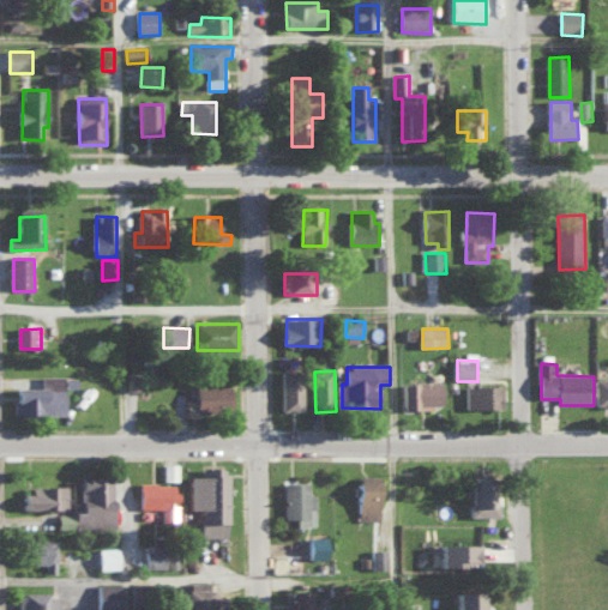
[(306,412),(305,372),(284,372),(286,412),(306,412)]
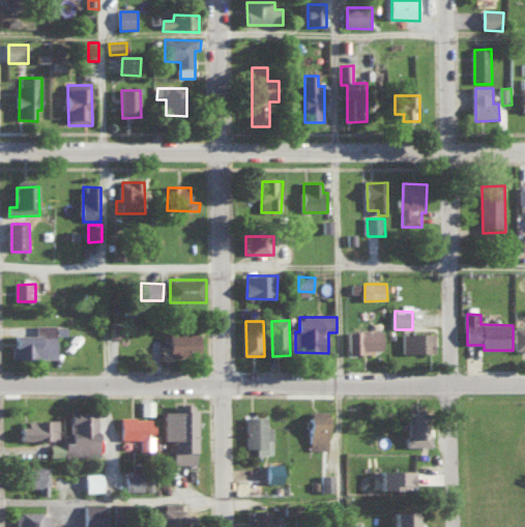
[(16,360),(58,359),(58,326),(37,326),(37,335),(16,335),(16,360)]
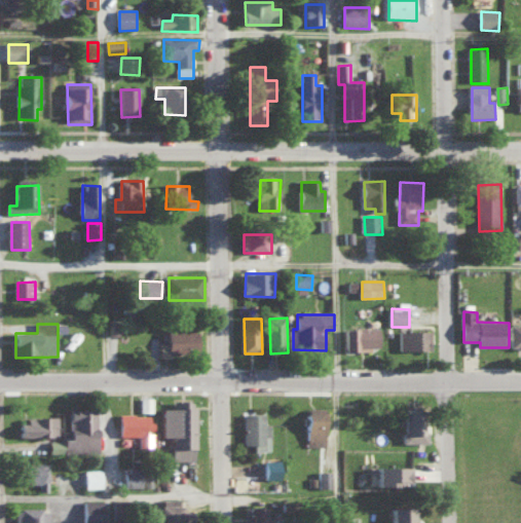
[(520,325),(512,326),(513,348),(520,348),(520,325)]
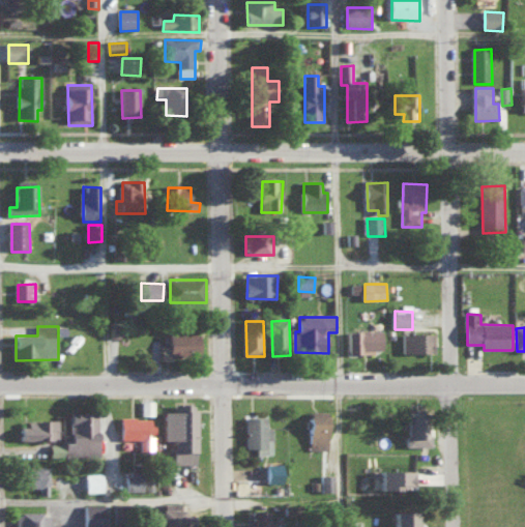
[(351,354),(384,354),(384,331),(350,332),(351,354)]
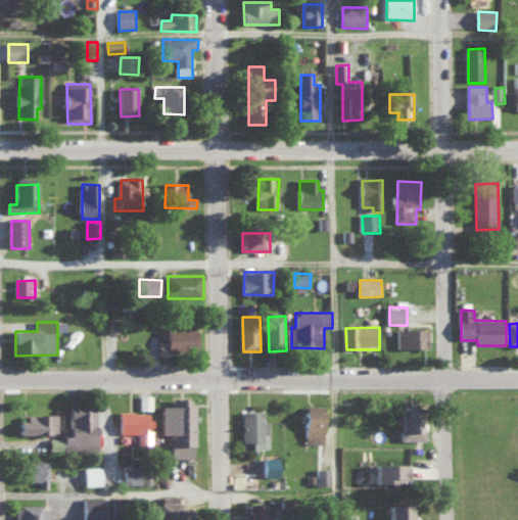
[(399,349),(431,348),(431,329),(399,330),(399,349)]
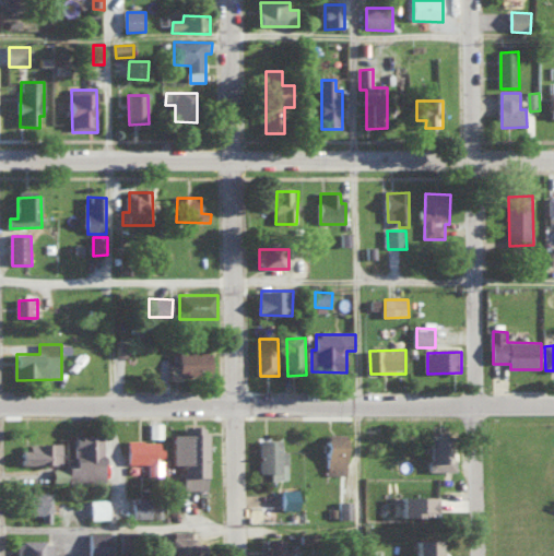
[(173,381),(181,381),(181,376),(212,376),(212,353),(179,353),(179,365),(172,365),(173,381)]
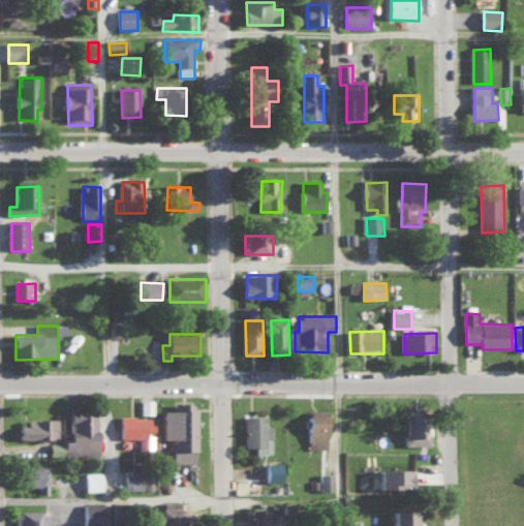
[(165,440),(176,440),(176,464),(197,465),(198,404),(180,404),(180,411),(165,411),(165,440)]
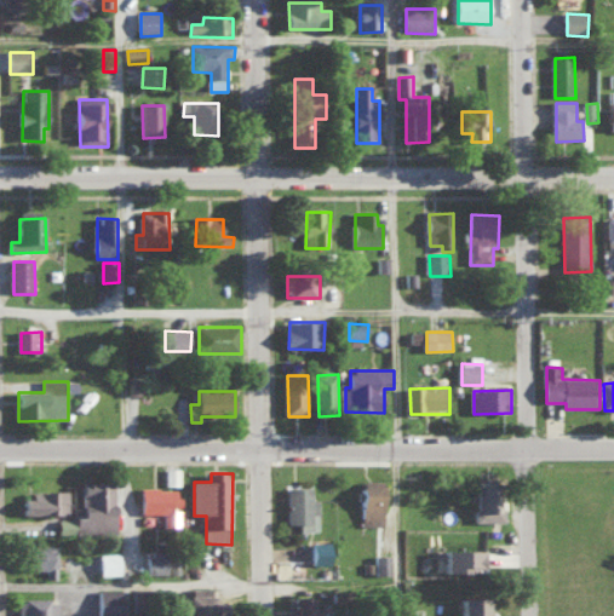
[(365,528),(386,528),(385,481),(365,482),(365,528)]
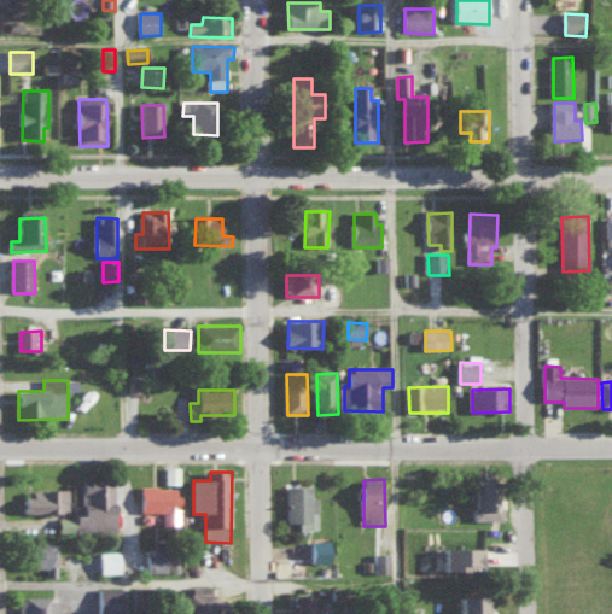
[(60,534),(117,533),(116,481),(83,481),(85,518),(60,519),(60,534)]
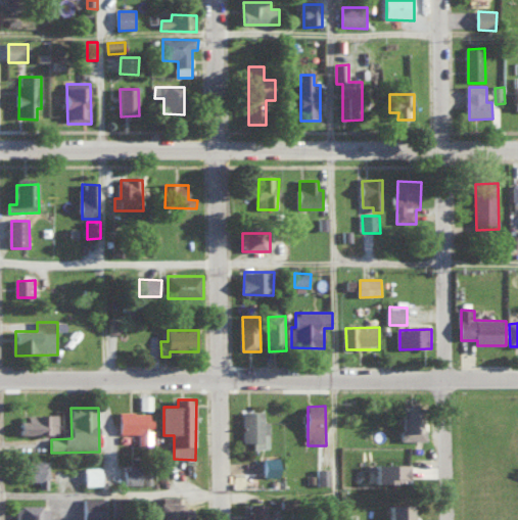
[(404,411),(405,441),(426,441),(426,411),(404,411)]
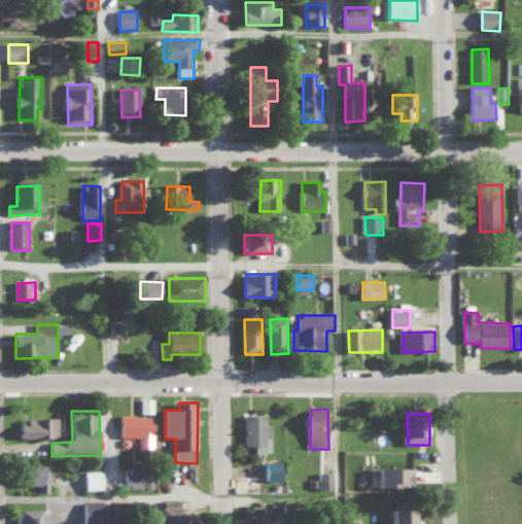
[(273,453),(273,425),(268,425),(268,415),(247,415),(247,447),(257,446),(257,453),(273,453)]
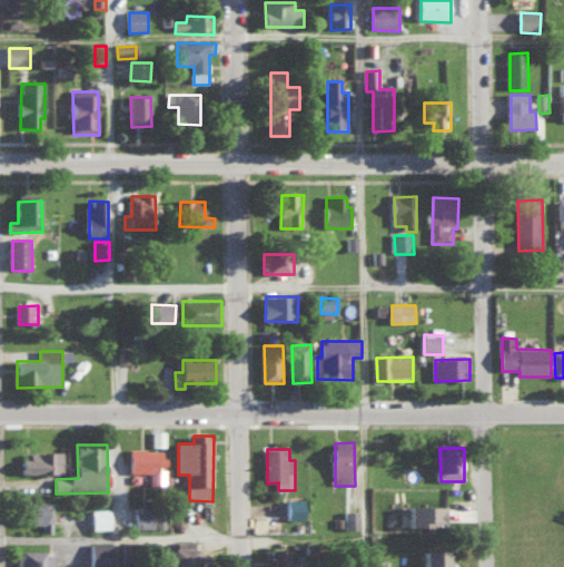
[(132,475),(154,475),(154,486),(168,486),(167,451),(132,451),(132,475)]
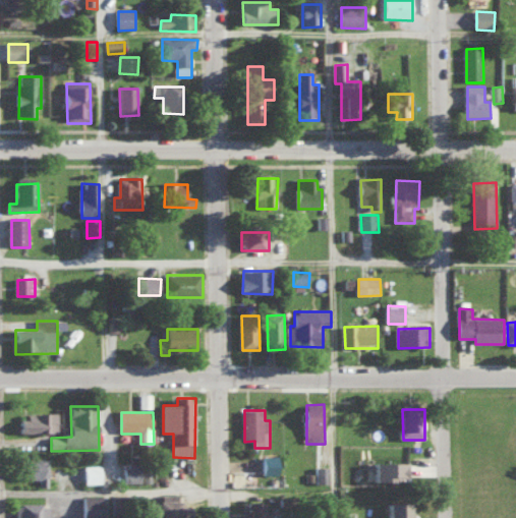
[(59,433),(59,414),(30,414),(30,420),(21,420),(21,433),(59,433)]
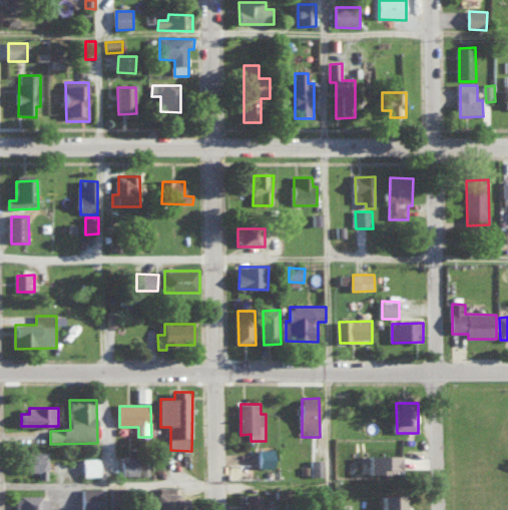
[(275,450),(260,451),(260,470),(276,469),(275,450)]
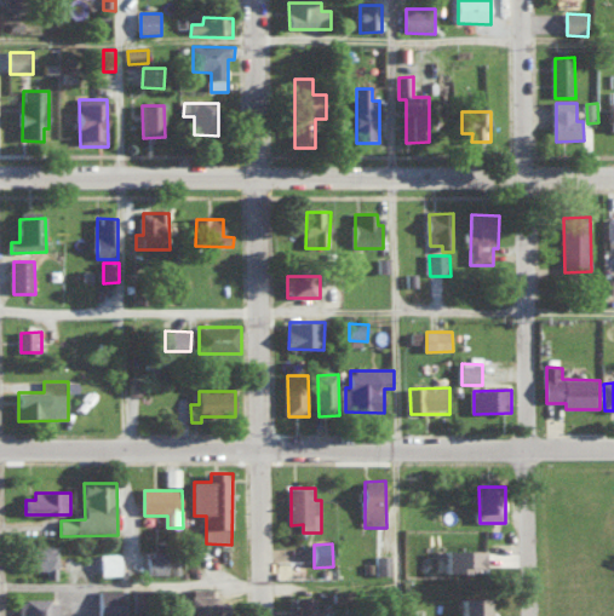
[(59,580),(59,546),(26,546),(26,571),(49,571),(49,580),(59,580)]
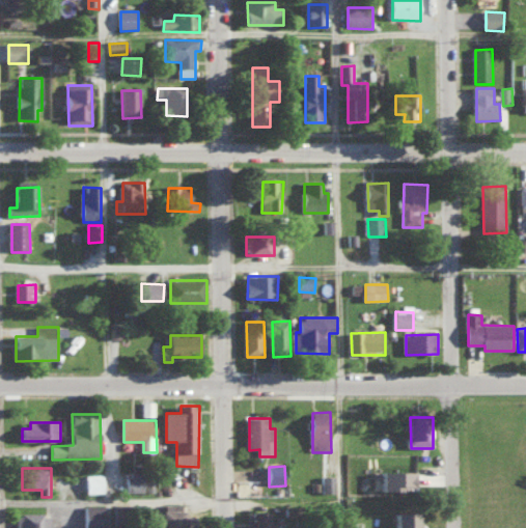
[(382,489),(418,490),(418,472),(383,471),(382,489)]
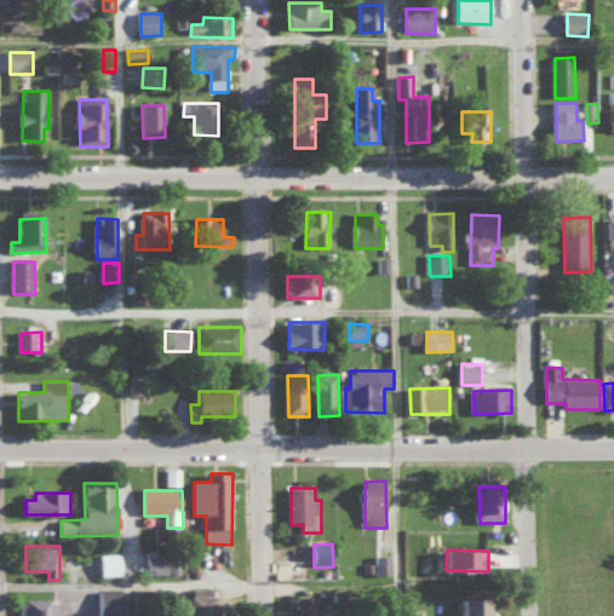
[(149,575),(170,576),(171,553),(150,552),(149,575)]
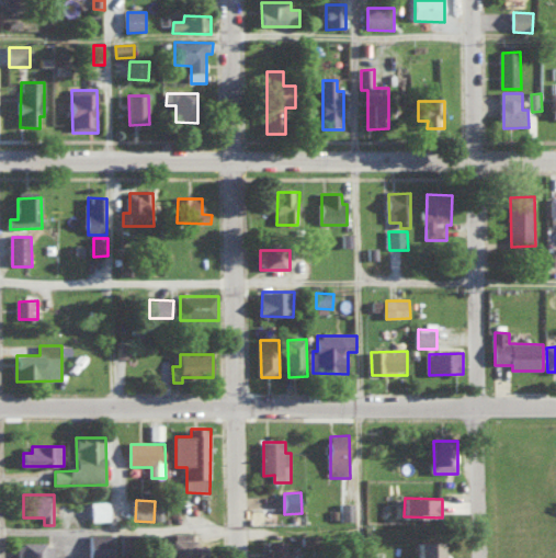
[(92,502),(92,522),(111,521),(110,502),(92,502)]
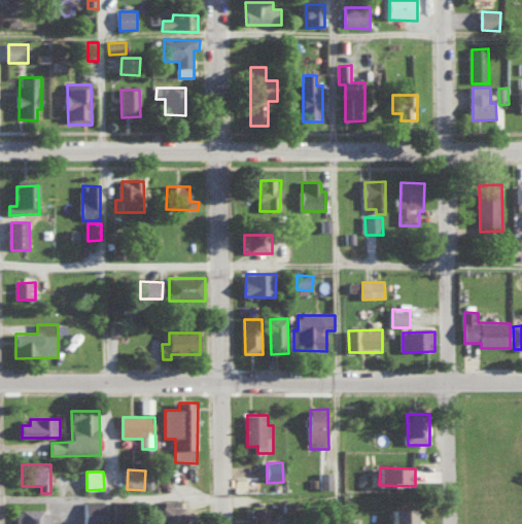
[(321,490),(335,490),(334,474),(320,474),(321,490)]
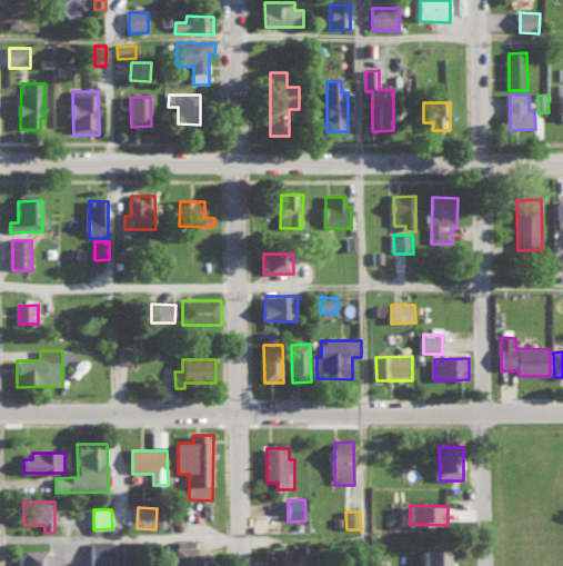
[(178,542),(178,565),(201,565),(201,540),(178,542)]
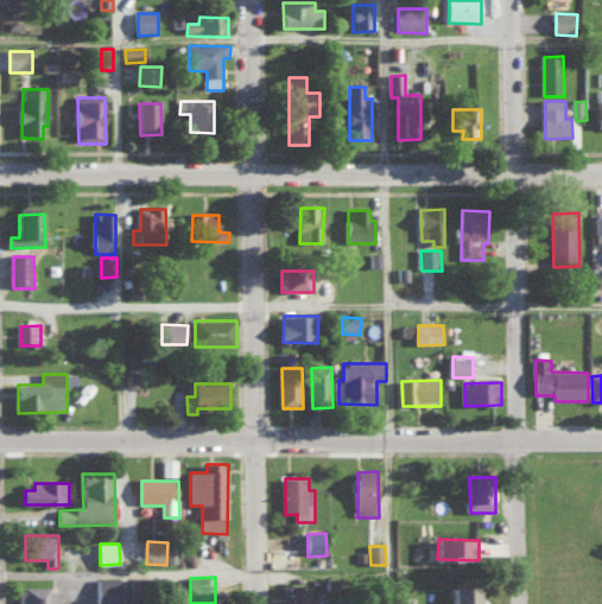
[(122,603),(121,579),(99,580),(100,603),(122,603)]
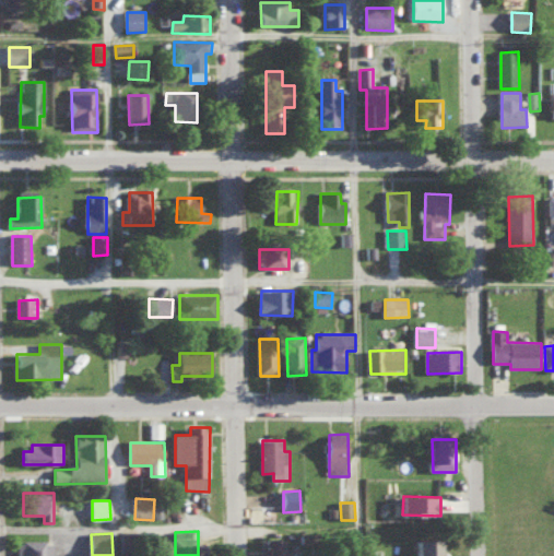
[(417,541),(417,555),(447,555),(447,541),(417,541)]
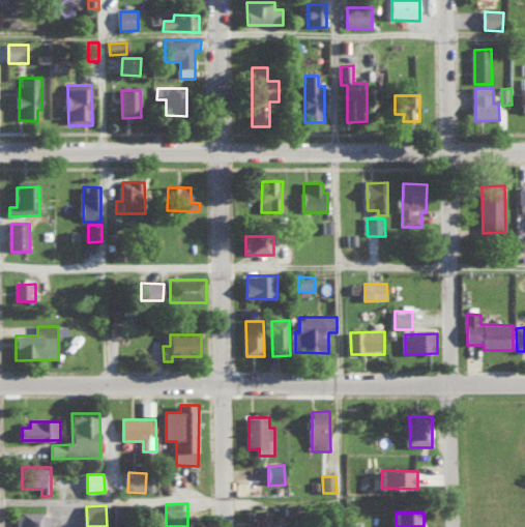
[(52,526),(52,514),(18,514),(18,526),(52,526)]
